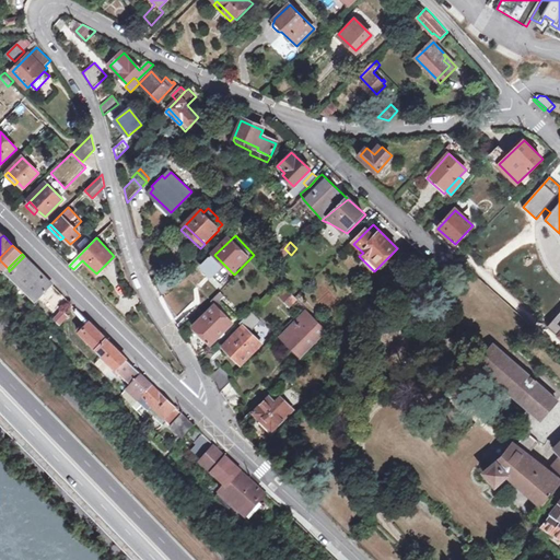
[(39,302),(55,287),(24,256),(9,271),(39,302)]
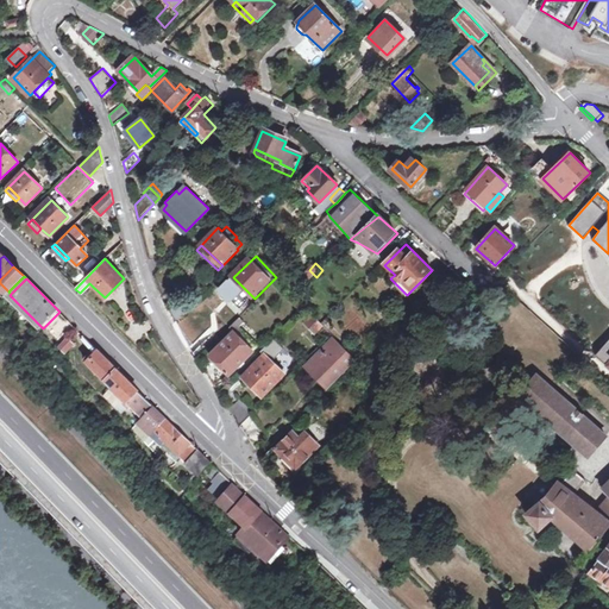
[(253,297),(234,278),(223,290),(242,311),(251,301),(250,300),(253,297)]
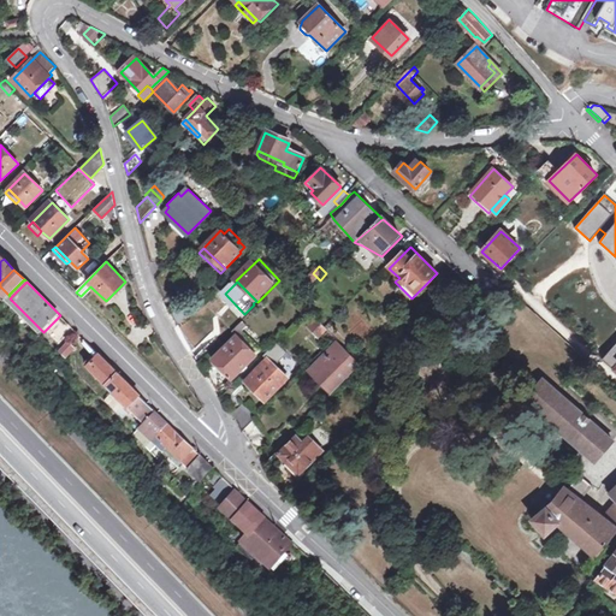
[(84,300),(94,290),(90,286),(81,296),(84,300)]
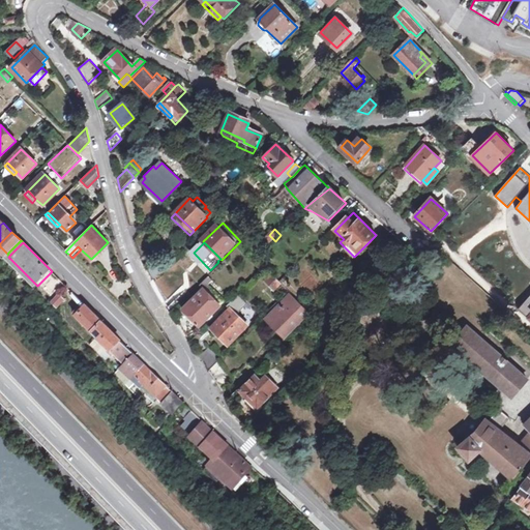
[(153,278),(163,270),(164,269),(156,261),(148,269),(153,278)]
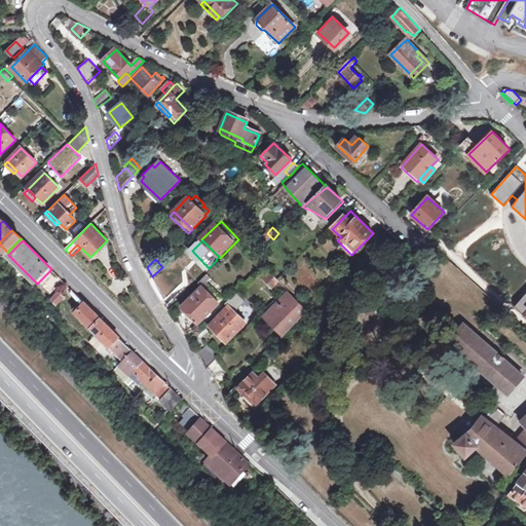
[(168,276),(161,268),(152,276),(151,278),(157,288),(168,276)]
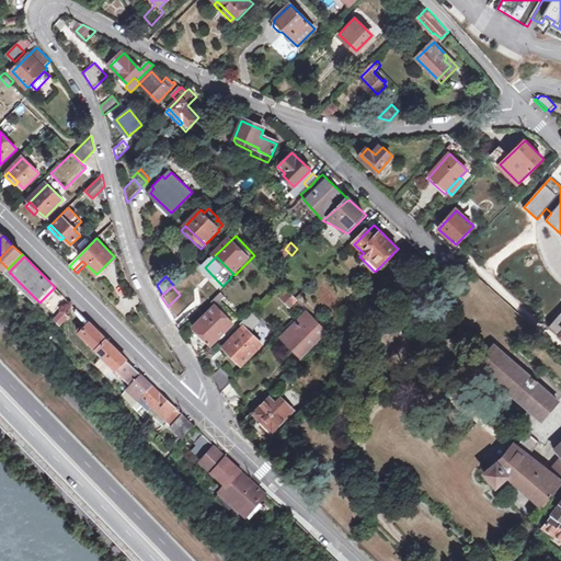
[(210,345),(233,323),(222,312),(227,308),(220,301),(226,297),(221,293),(213,301),(216,306),(194,328),(197,332),(189,341),(194,348),(199,343),(202,345),(206,341),(210,345)]
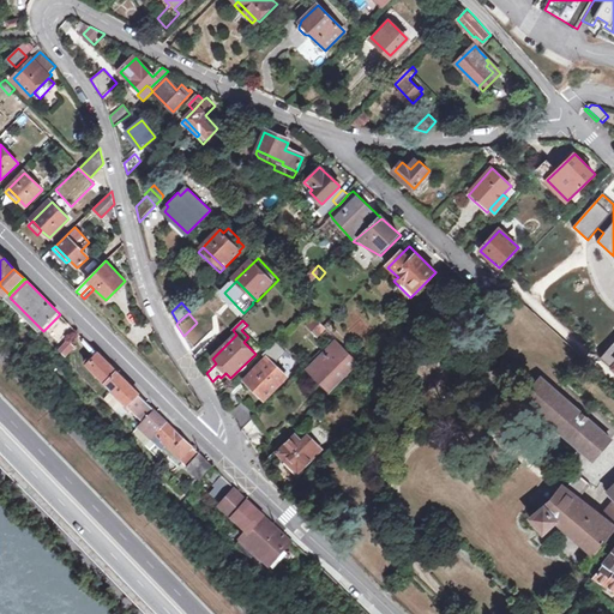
[(315,336),(323,331),(315,320),(307,326),(315,336)]
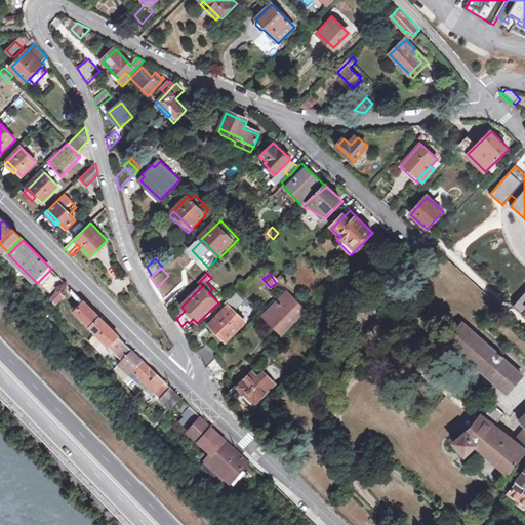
[(52,277),(45,287),(50,292),(58,282),(52,277)]
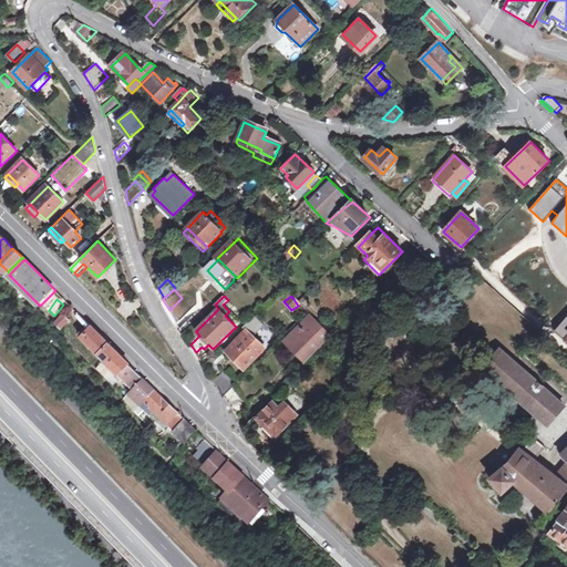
[(240,323),(229,311),(225,316),(236,327),(240,323)]
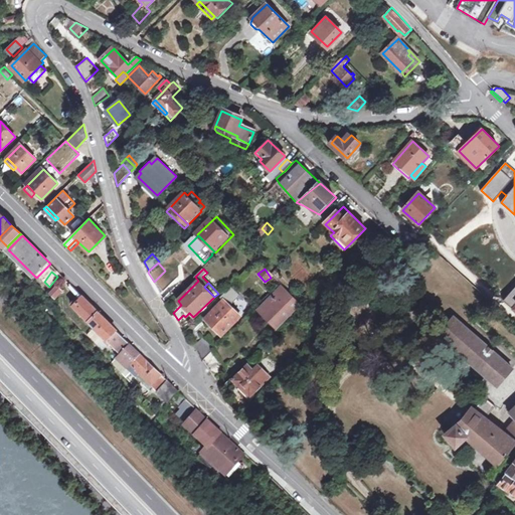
[(75,307),(84,298),(72,286),(69,289),(78,298),(73,305),(75,307)]
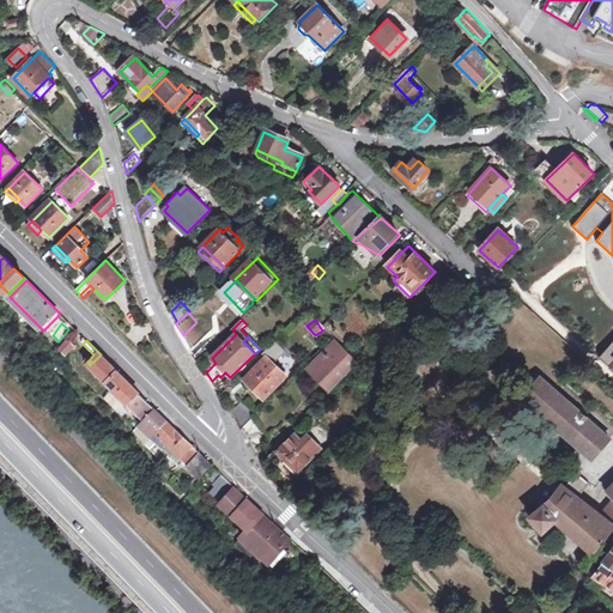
[(278,343),(263,353),(268,358),(275,365),(289,353),(278,343)]
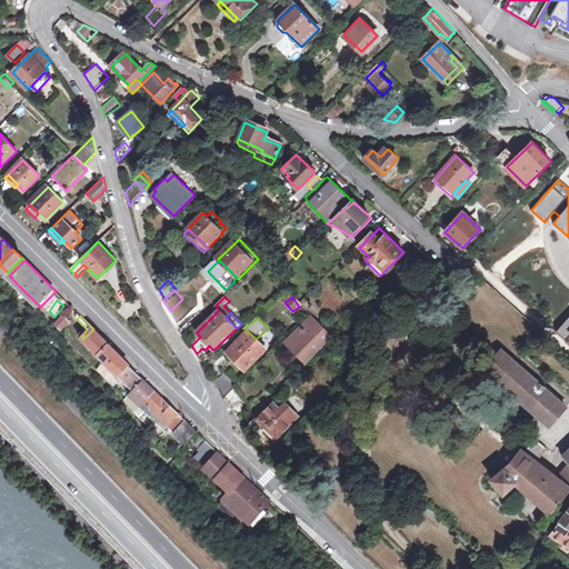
[(332,338),(315,320),(292,343),(302,353),(299,357),(307,363),(332,338)]
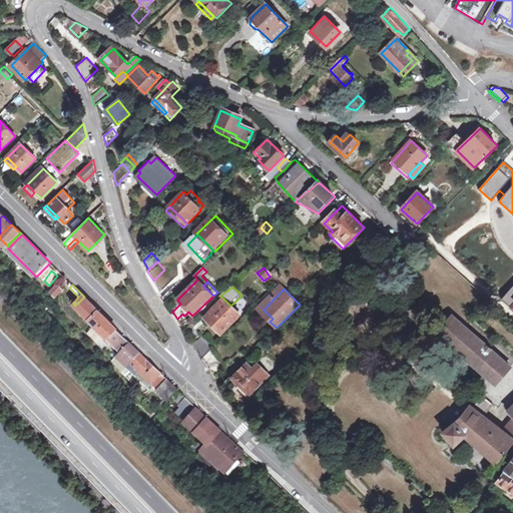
[(512,295),(510,293),(503,302),(512,310),(512,295)]
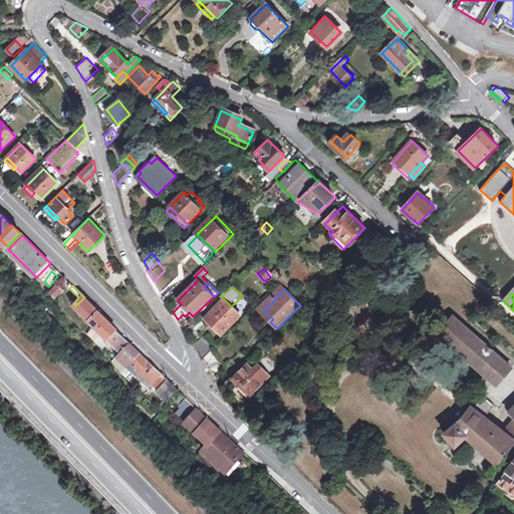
[(94,307),(84,297),(75,306),(86,317),(95,308),(94,307)]
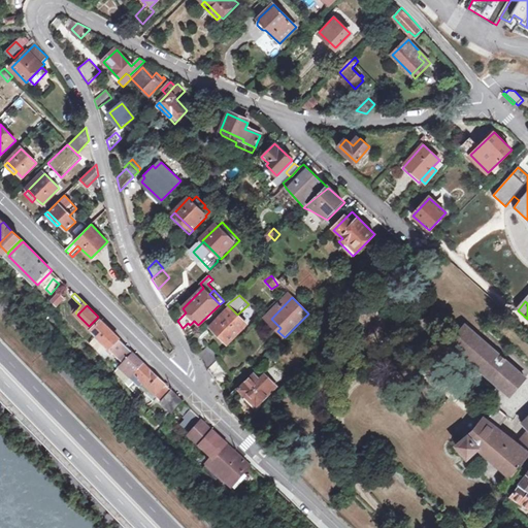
[(237,315),(231,308),(212,326),(229,343),(248,326),(237,315)]
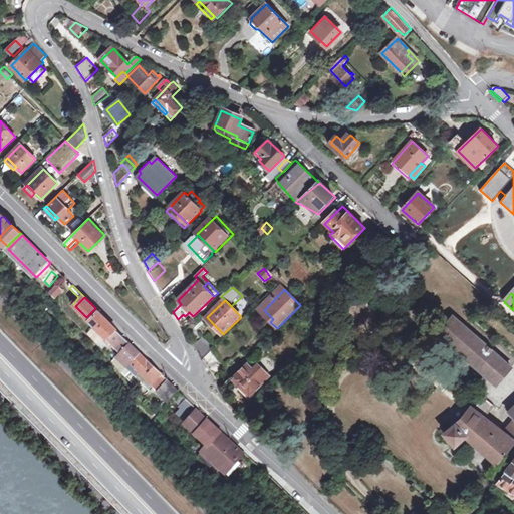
[(86,317),(90,322),(99,312),(95,308),(86,317)]
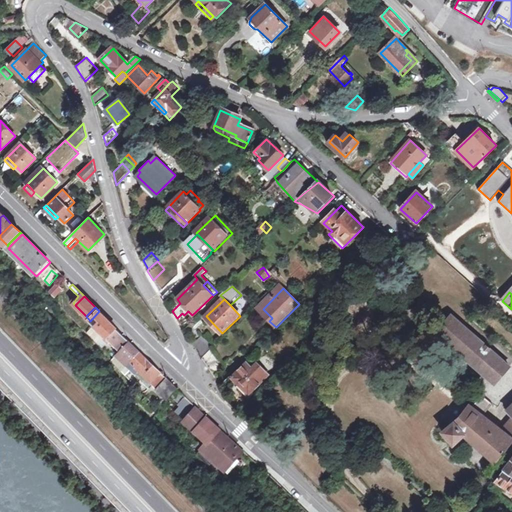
[(122,352),(131,343),(124,336),(99,311),(90,321),(122,352)]
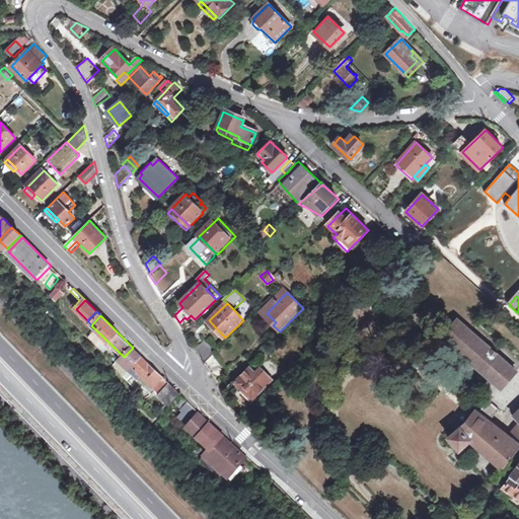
[(443,338),(461,353),(476,337),(458,320),(443,338)]
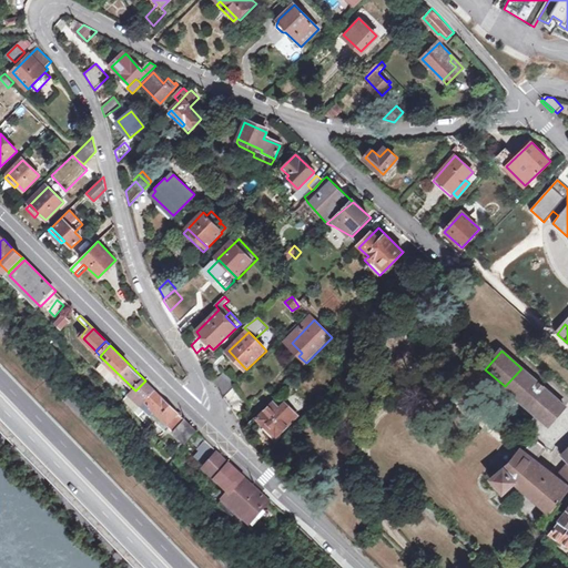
[(567,411),(521,368),(505,386),(551,428),(567,411)]
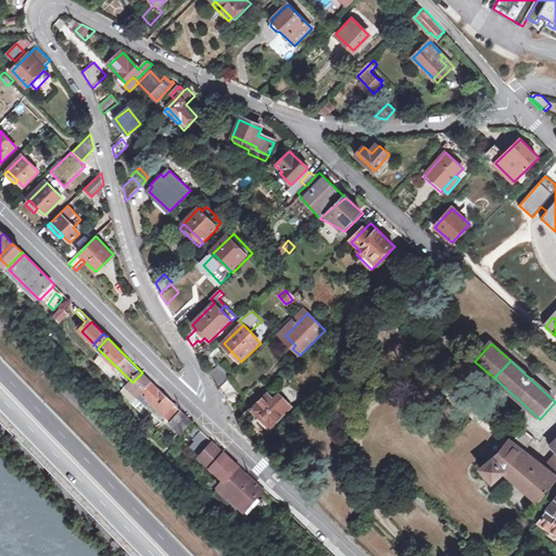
[(220,362),(211,371),(220,387),(232,376),(220,362)]
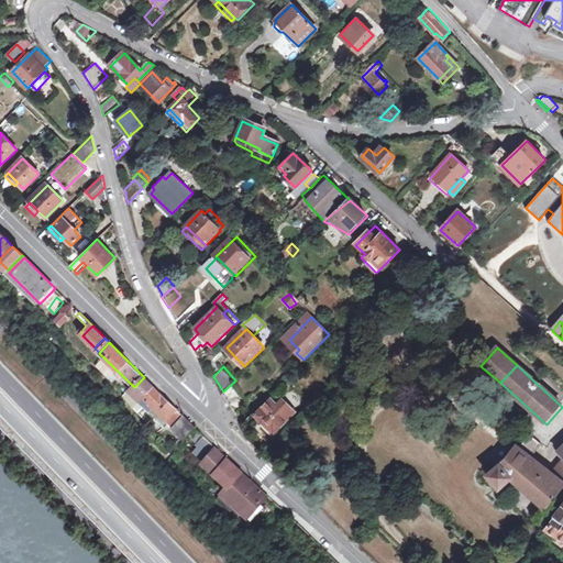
[(151,405),(172,423),(176,428),(186,416),(144,377),(134,387),(130,393),(147,409),(151,405)]
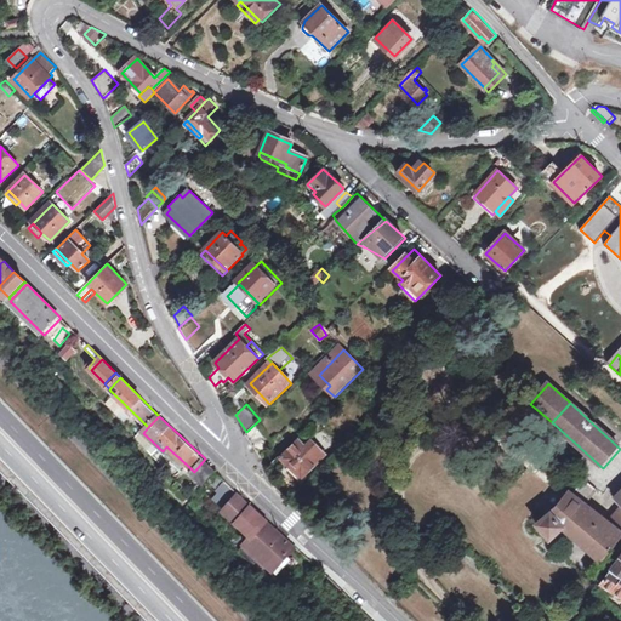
[(305,449),(298,442),(280,459),(303,482),(326,459),(312,443),(305,449)]
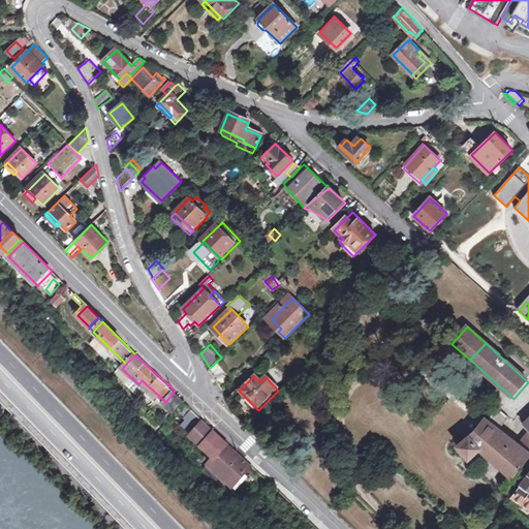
[(142,380),(138,384),(157,402),(161,398),(142,380)]
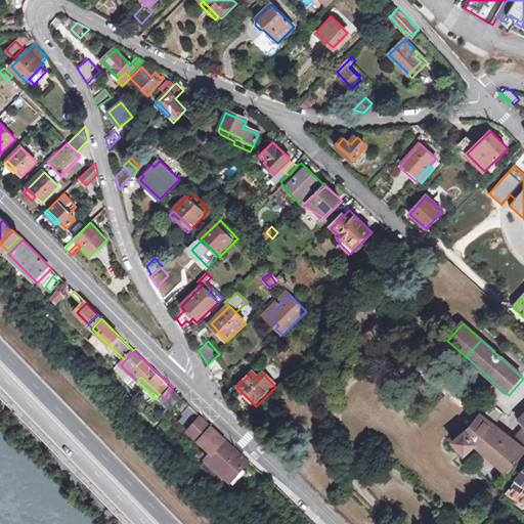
[(173,411),(184,398),(173,387),(164,398),(162,400),(173,411)]
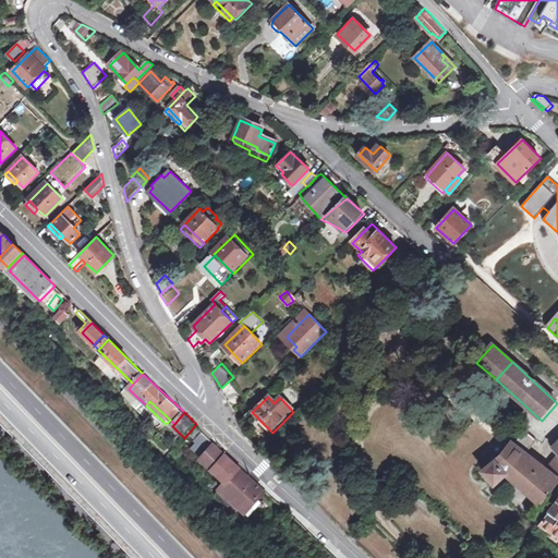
[(199,445),(208,453),(217,461),(223,453),(216,446),(217,445),(198,426),(190,436),(199,445)]
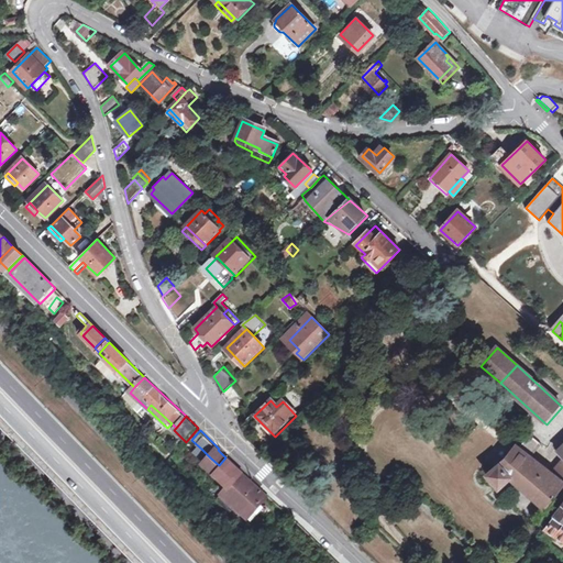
[(562,446),(556,453),(562,459),(562,461),(551,473),(532,453),(544,441),(534,431),(486,476),(499,490),(511,478),(544,511),(562,488),(562,446)]
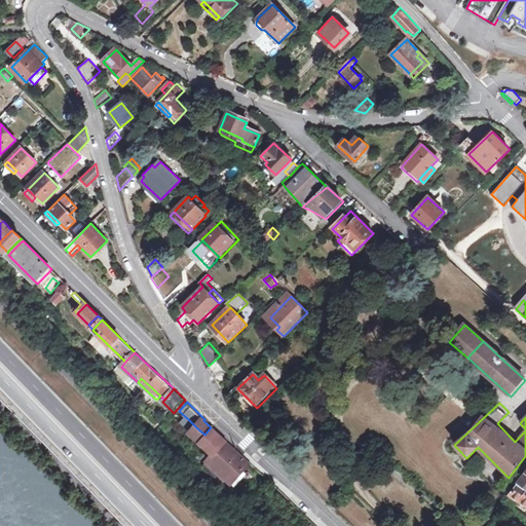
[(156,434),(163,424),(156,417),(148,425),(156,434)]
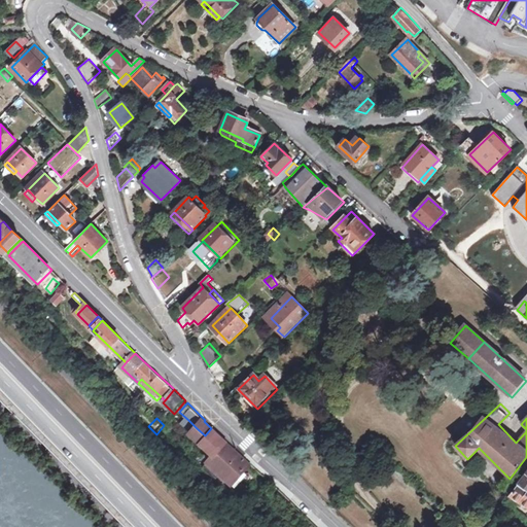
[(197,428),(188,420),(183,425),(191,433),(197,428)]
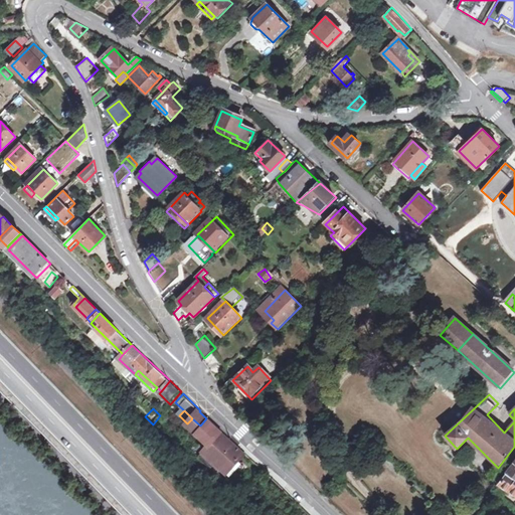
[(200,425),(192,418),(187,423),(186,424),(197,435),(210,420),(207,417),(206,418),(200,425)]
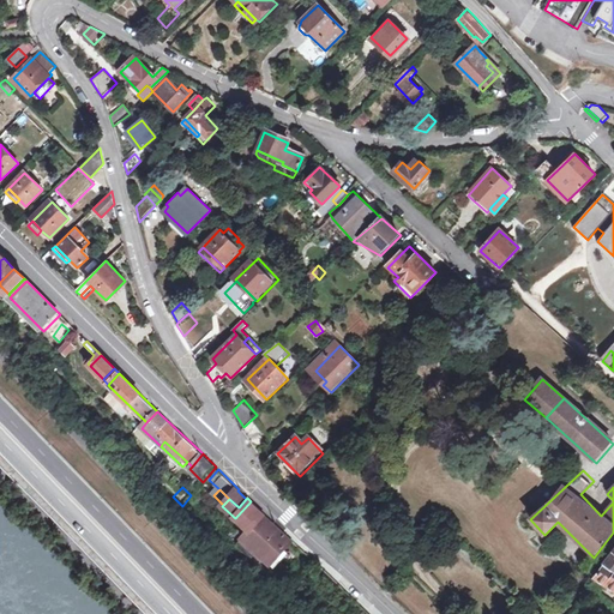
[(265,517),(244,540),(271,566),(293,545),(265,517)]
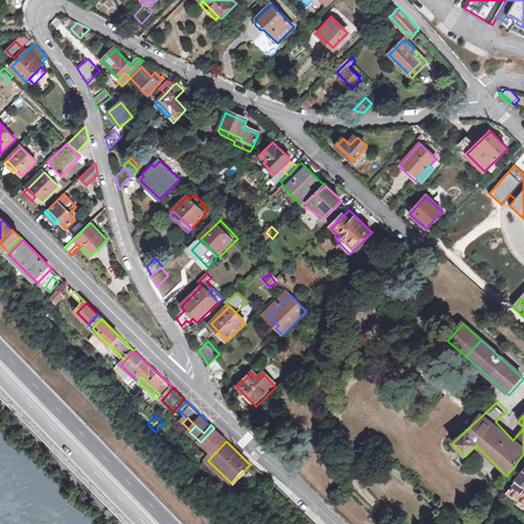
[(231,483),(208,461),(203,466),(226,488),(231,483)]
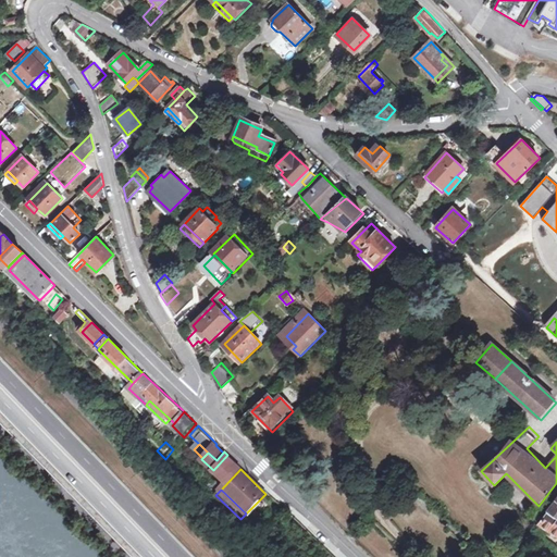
[(541,525),(542,527),(556,536),(556,504),(541,525)]
